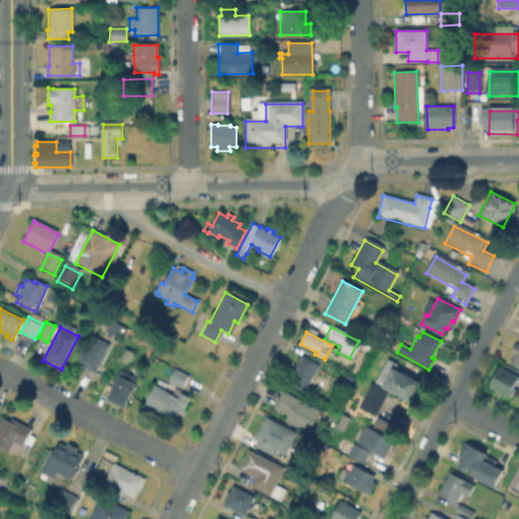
[(109,345),(95,373),(74,362),(81,349),(83,350),(91,336),(109,345)]
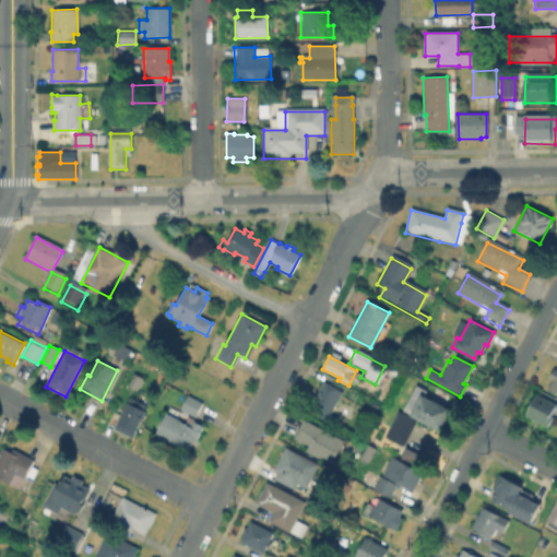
[(556,368),(556,398),(556,395),(546,390),(552,380),(548,379),(553,369),(556,370),(556,368)]
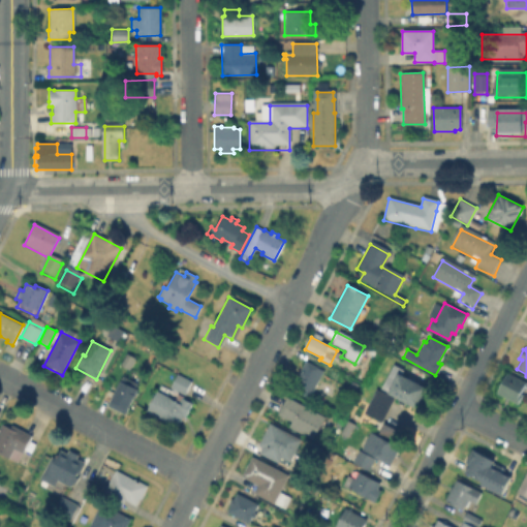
[(137,354),(129,370),(120,366),(128,350),(137,354)]
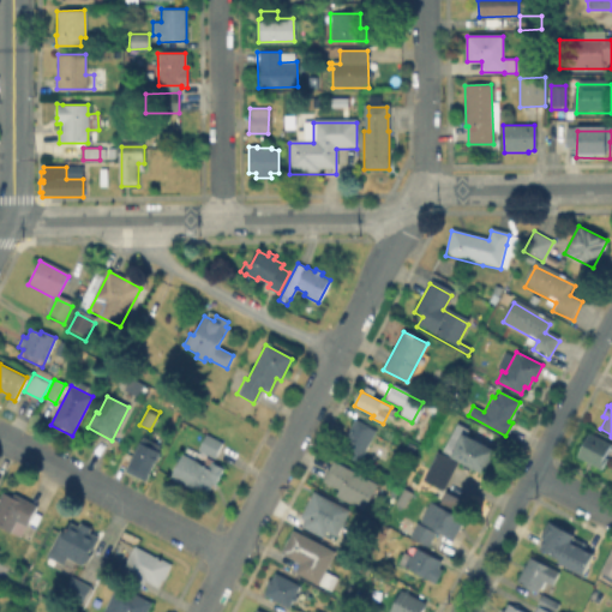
[(376,431),(358,463),(336,451),(354,419),(376,431)]
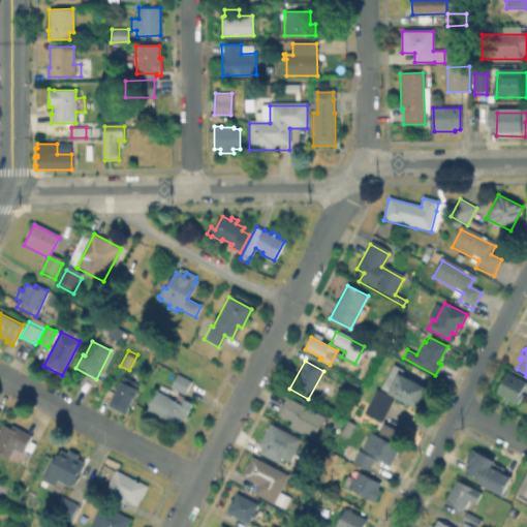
[(427,389),(416,408),(394,397),(381,422),(365,412),(377,389),(379,391),(394,364),(403,369),(400,374),(427,389)]
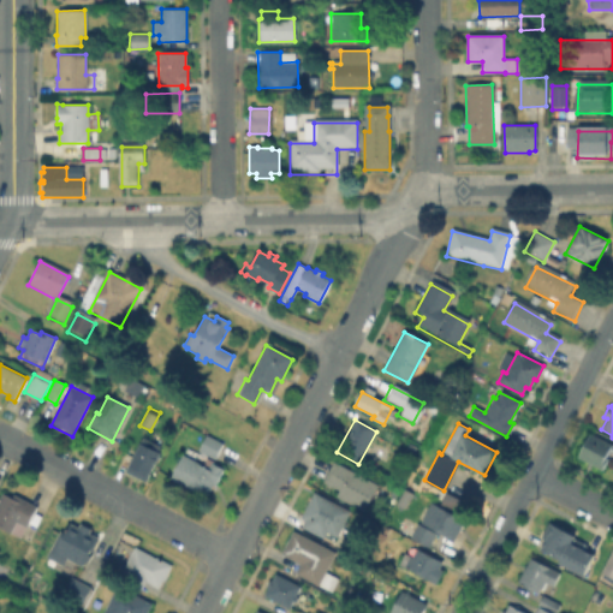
[(410,440),(400,457),(386,450),(396,433),(410,440)]
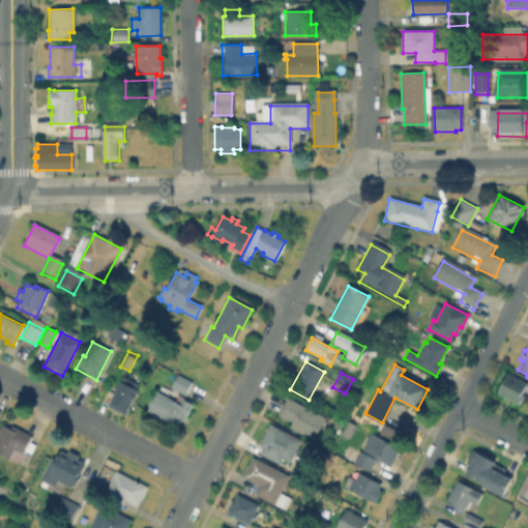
[(523,396),(519,405),(498,394),(508,374),(527,383),(521,394),(523,396)]
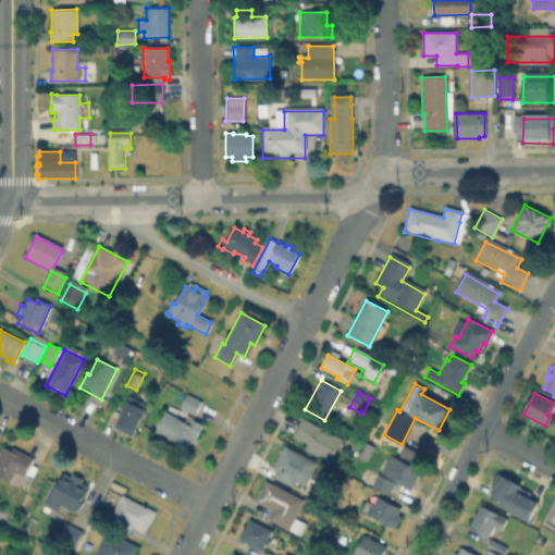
[(201,402),(194,416),(179,408),(186,394),(201,402)]
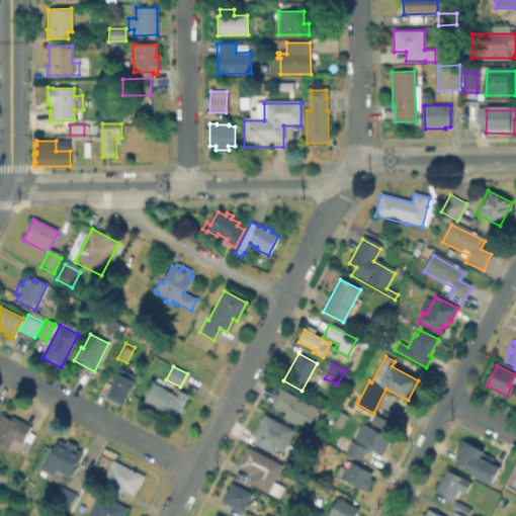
[(136,376),(122,406),(106,398),(120,369),(136,376)]
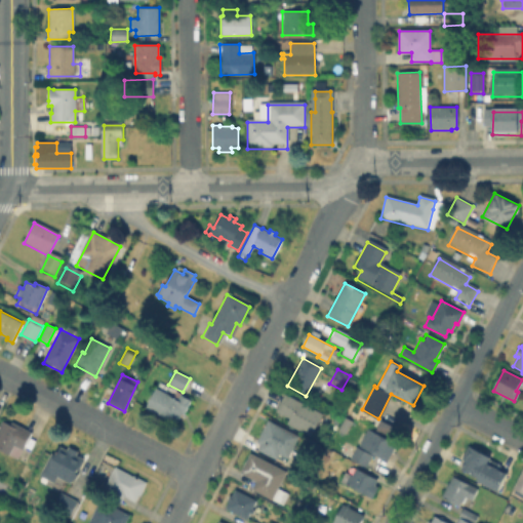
[(191,401),(183,419),(180,418),(176,426),(142,409),(152,388),(165,394),(168,388),(180,394),(179,396),(191,401)]
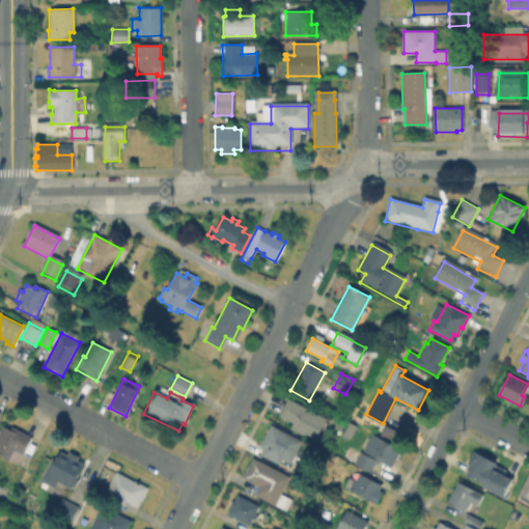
[(325,419),(313,442),(289,429),(293,423),(278,416),(286,398),(325,419)]
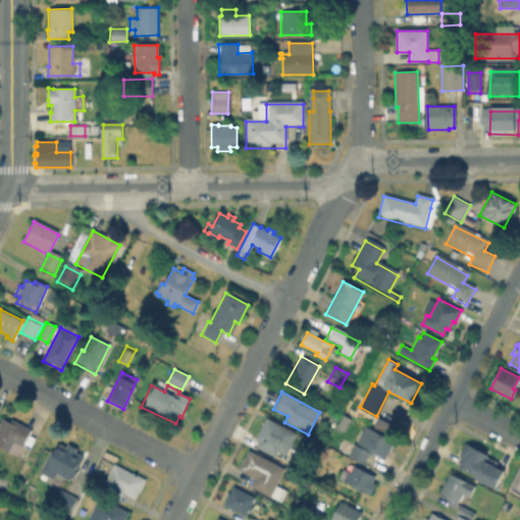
[(0,422),(2,418),(10,422),(11,420),(31,430),(21,448),(21,447),(16,456),(0,448),(0,422)]
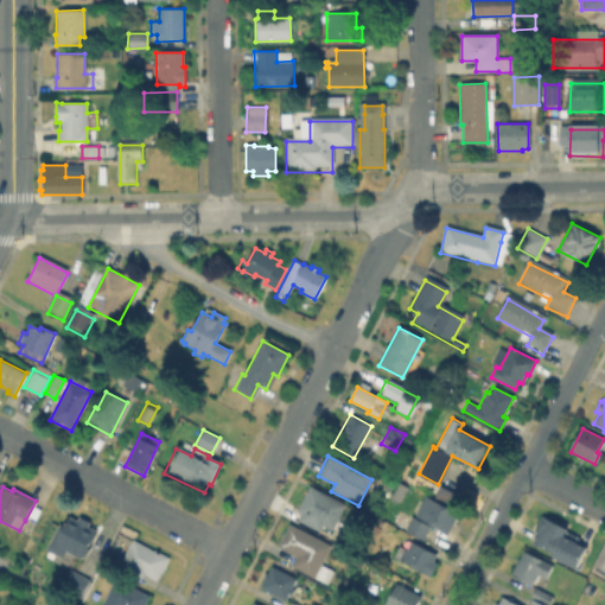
[(344,504),(331,530),(322,524),(318,532),(297,521),(300,514),(295,511),(310,486),(344,504)]
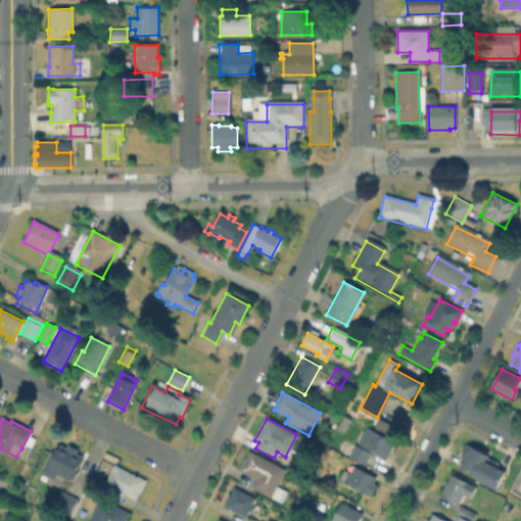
[(394,441),(385,460),(371,452),(365,465),(348,456),(354,444),(357,445),(366,427),(394,441)]
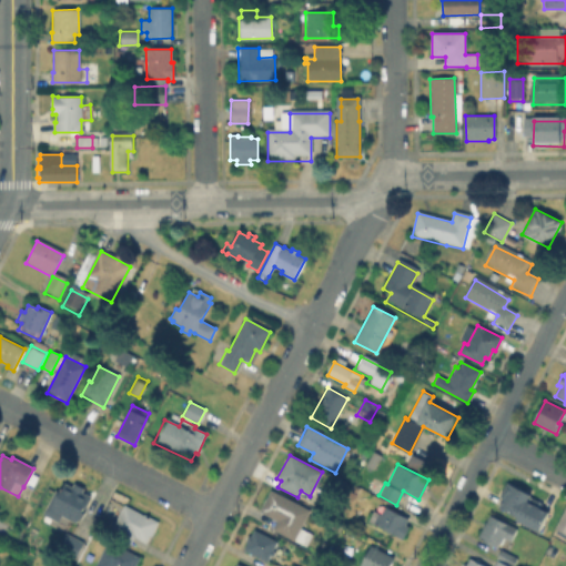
[(64,483),(72,487),(73,484),(84,489),(82,493),(90,496),(76,524),(74,524),(71,529),(42,514),(56,491),(60,493),(64,483)]
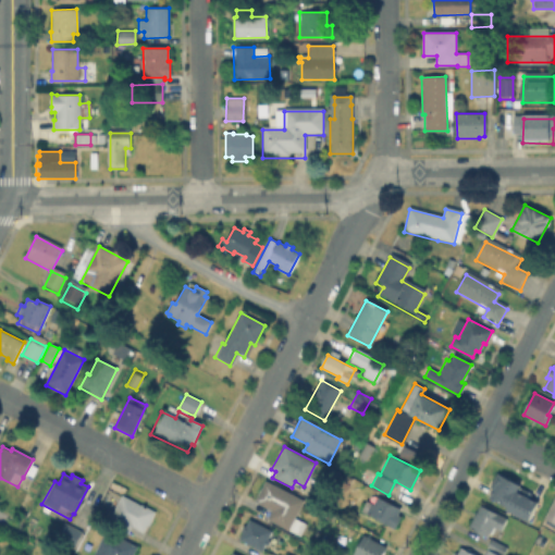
[(541,503),(531,523),(508,512),(509,508),(491,498),(504,476),(523,486),(520,493),(541,503)]
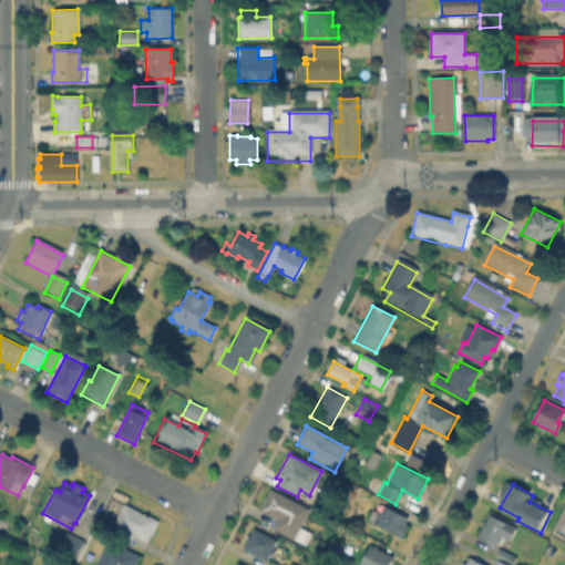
[(310,534),(305,546),(271,528),(276,520),(259,511),(270,490),(308,510),(299,527),(310,534)]
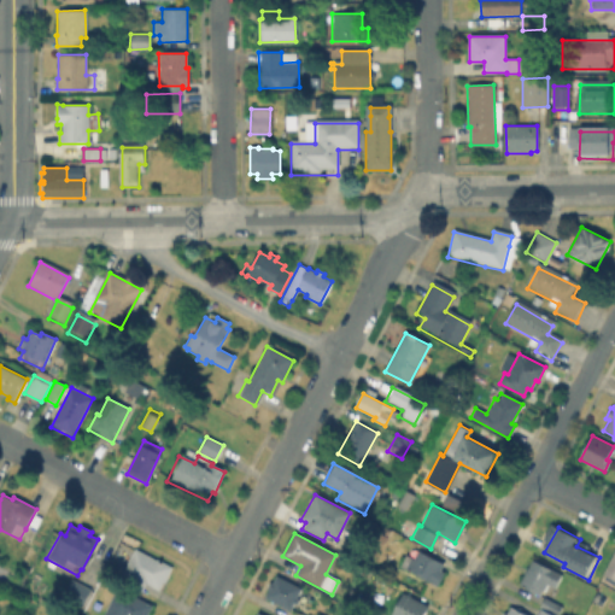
[(135,549),(156,560),(171,567),(164,583),(163,583),(158,590),(145,584),(140,592),(119,581),(135,549)]
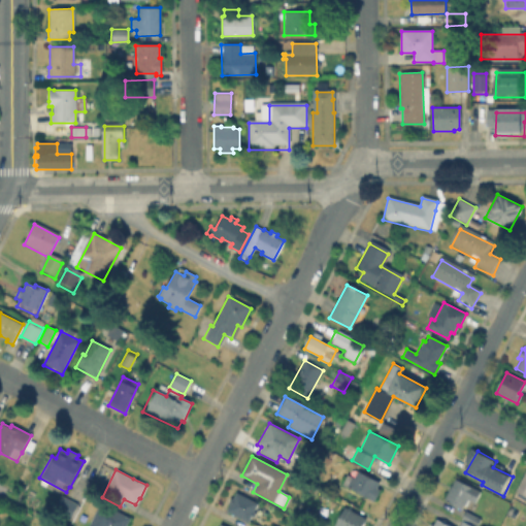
[(358,470),(380,482),(376,488),(380,490),(373,501),(347,487),(352,478),(354,479),(358,470)]
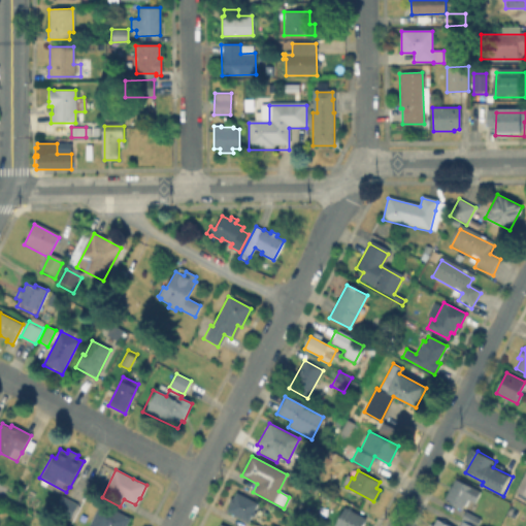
[(525,500),(522,498),(523,497),(515,493),(525,470),(525,500)]
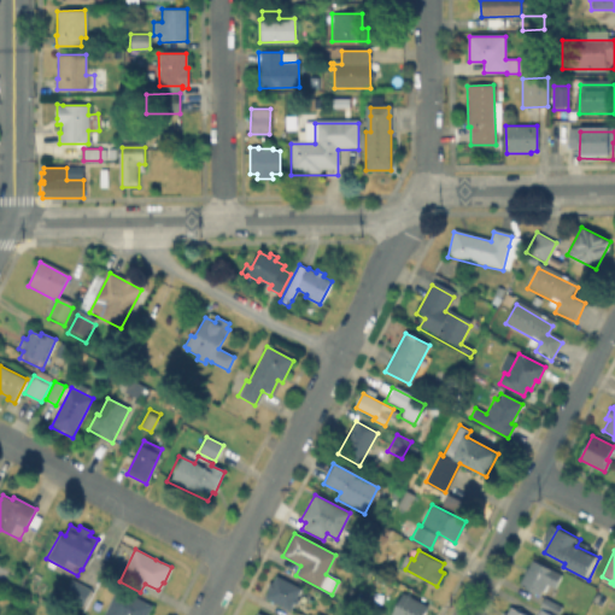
[(561,575),(554,589),(548,586),(544,592),(542,591),(539,596),(519,585),(532,560),(561,575)]
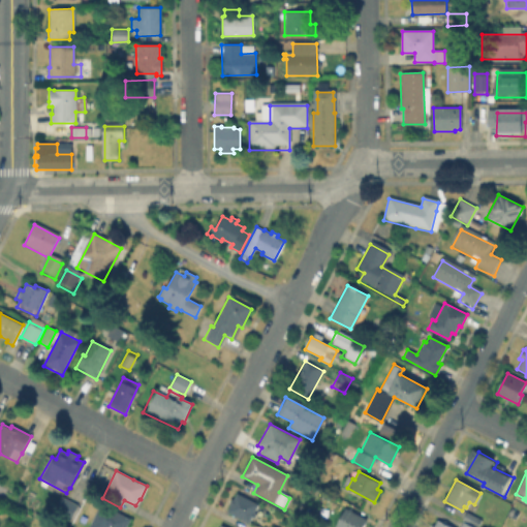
[(236,494),(257,505),(253,513),(256,514),(253,519),(251,517),(248,523),(226,512),(230,505),(228,504),(231,499),(233,500),(236,494)]
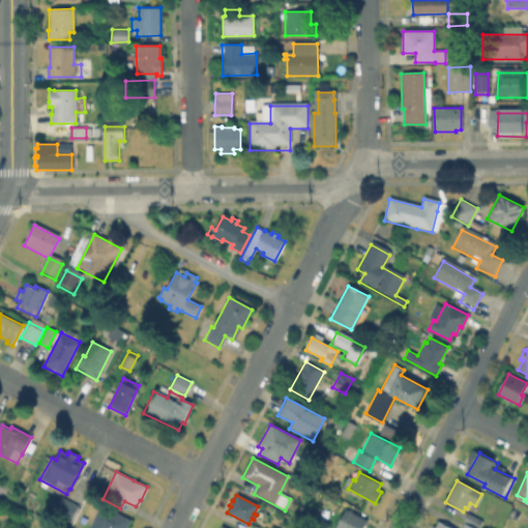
[(78,506),(69,522),(53,514),(60,498),(78,506)]
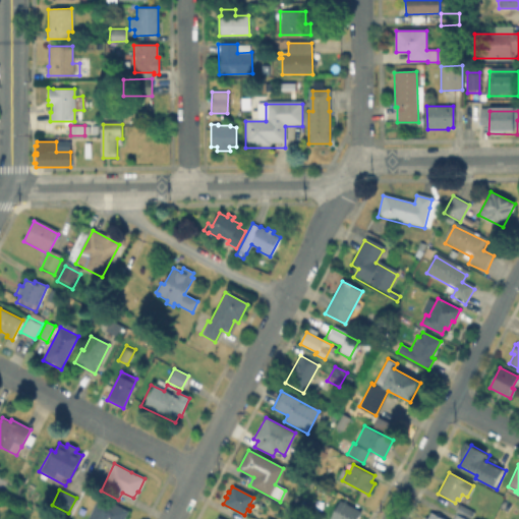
[(127,512),(123,518),(90,518),(91,517),(90,516),(99,498),(127,512)]
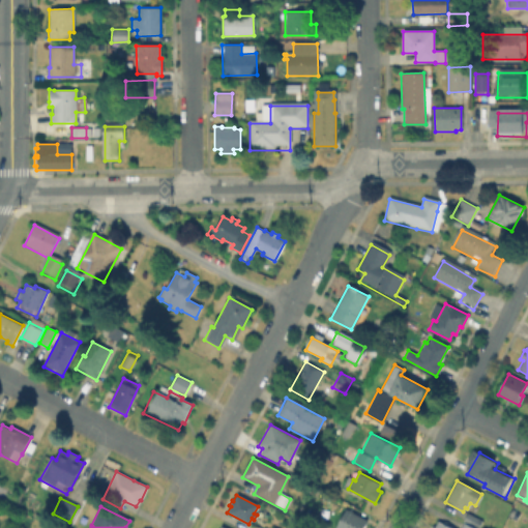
[(368,521),(363,527),(336,527),(345,509),(368,521)]
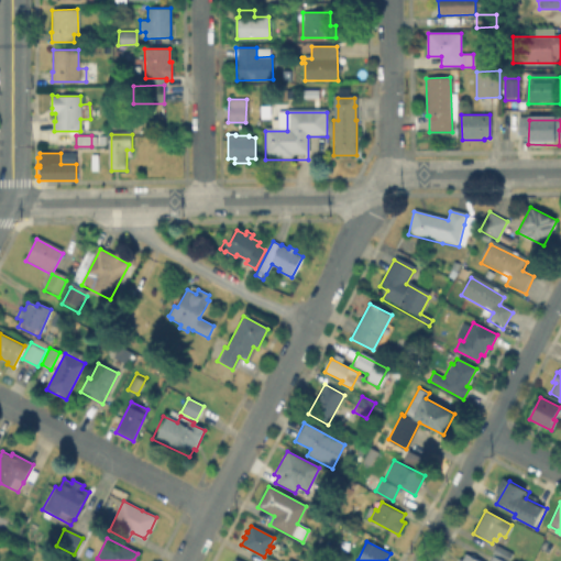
[(512,553),(508,560),(503,560),(492,554),(496,546),(512,553)]
